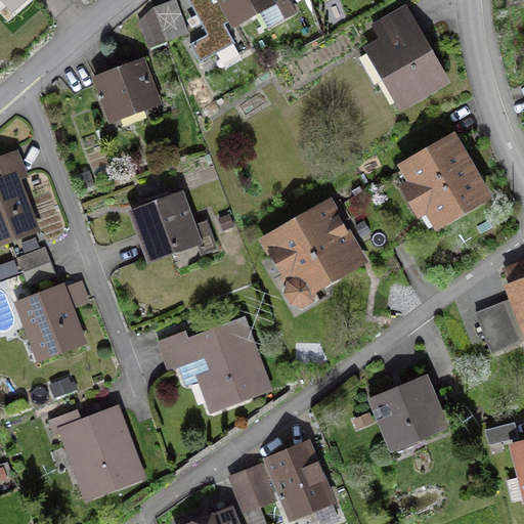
[(194,0),(186,0),(177,4),(189,36),(206,30),(194,0)]
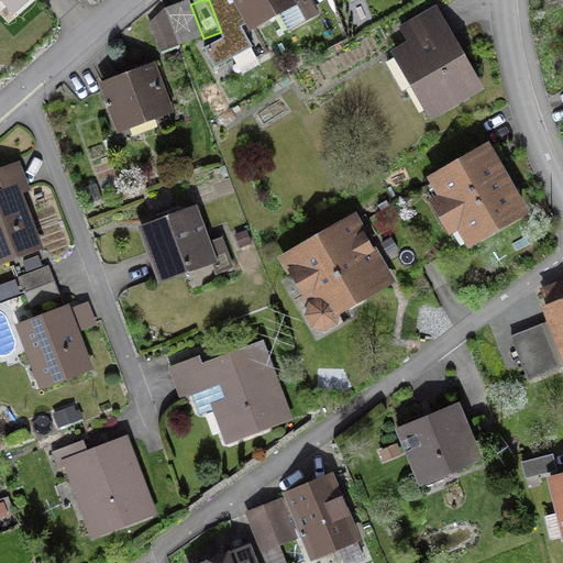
[(232,0),(251,33),(304,4),(300,0),(232,0)]
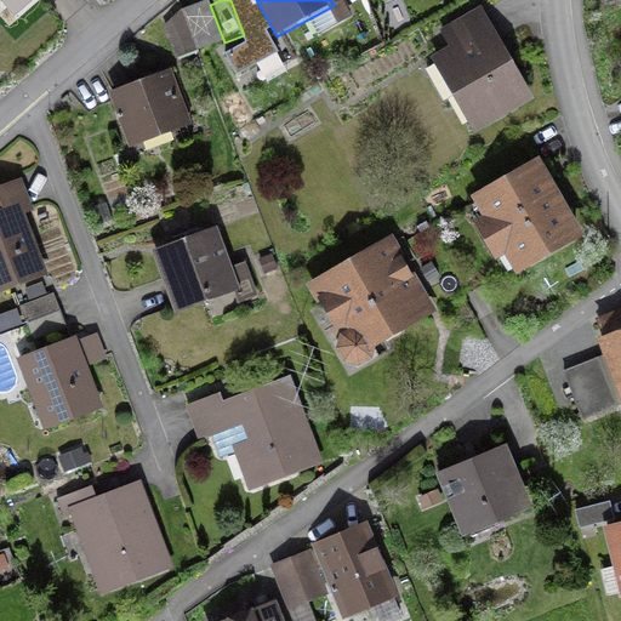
[(210,5),(183,15),(199,53),(201,60),(227,50),(224,43),(210,5)]
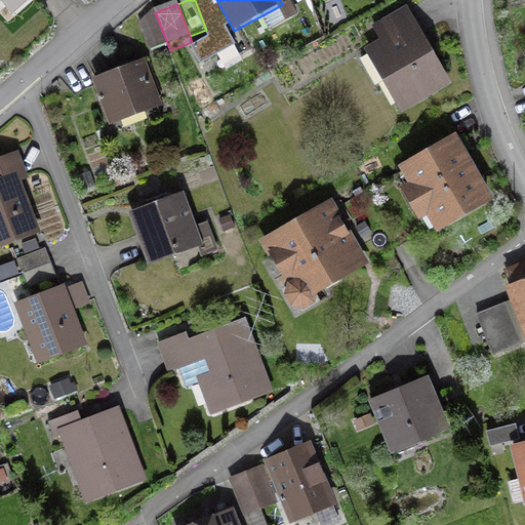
[(401,114),(450,85),(406,10),(357,39),(401,114)]
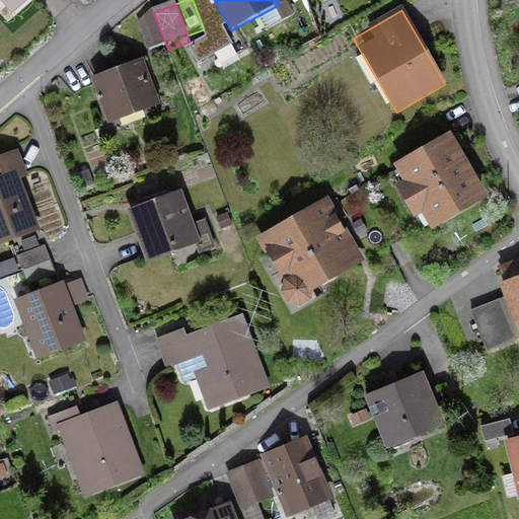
[(166,45),(153,12),(138,24),(150,53),(166,45)]
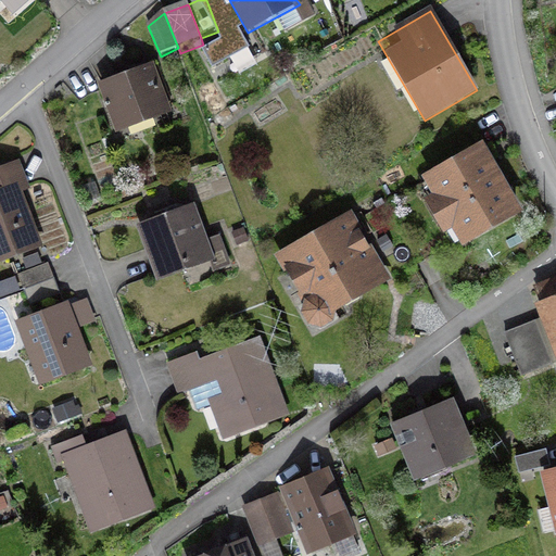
[(155,63),(99,84),(117,133),(173,112),(155,63)]
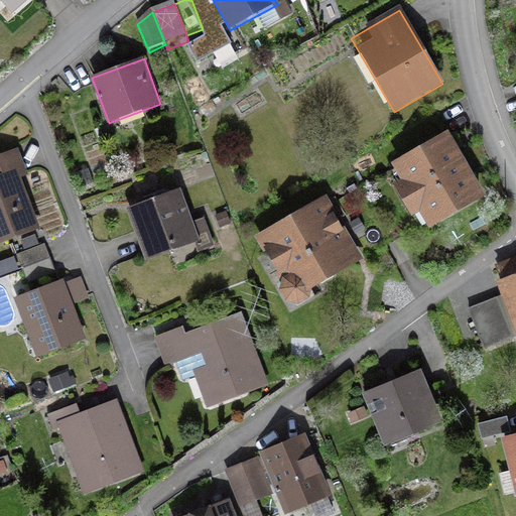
[(449,132),(393,165),(432,231),(489,199),(449,132)]
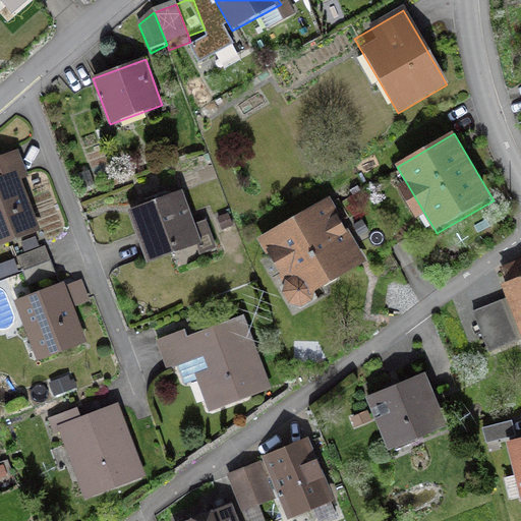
[(21,174),(0,180),(0,244),(41,232),(21,174)]
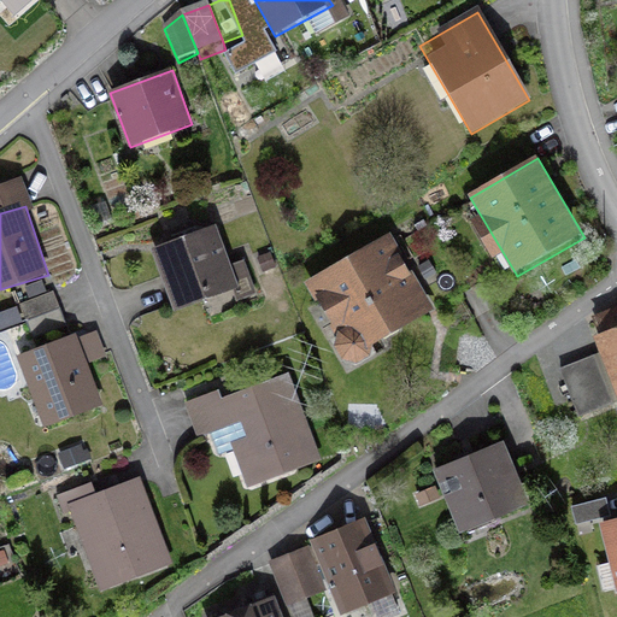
[(215,230),(153,254),(177,316),(239,291),(215,230)]
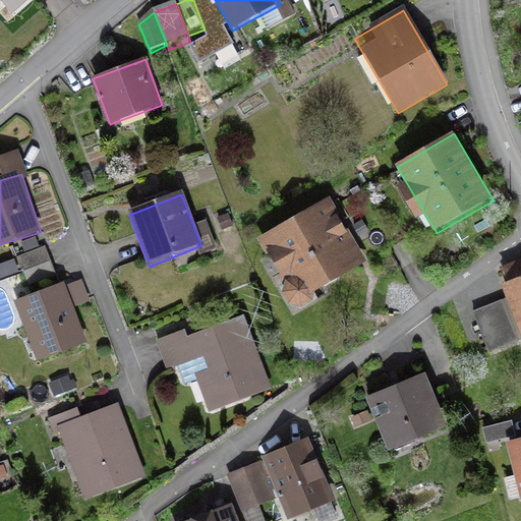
[(331,195),(256,239),(295,305),(370,262),(331,195)]
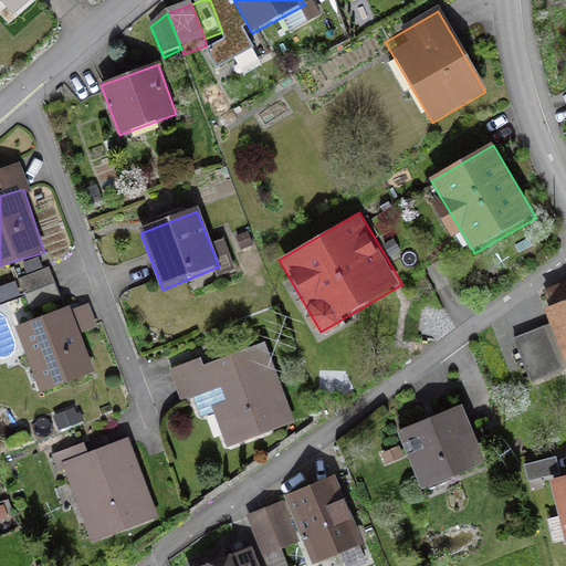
[(48,271),(20,282),(25,295),(53,285),(48,271)]
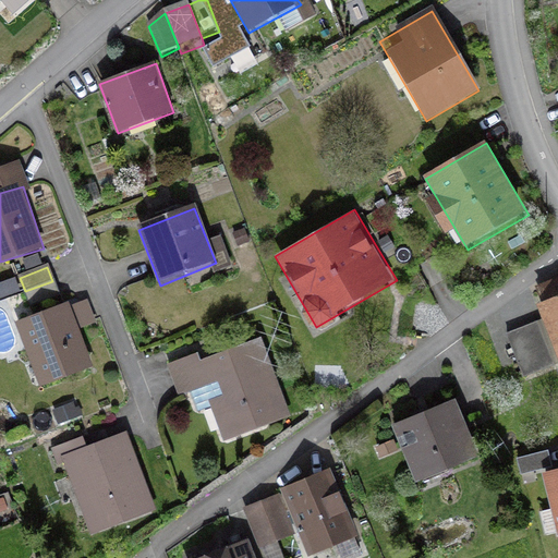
[(58,295),(52,281),(25,291),(31,305),(58,295)]
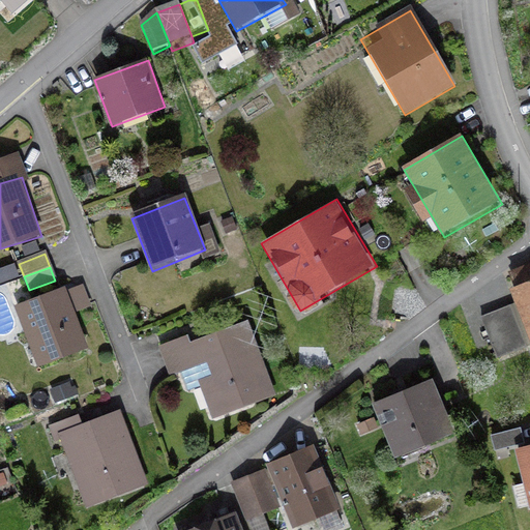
[(529,283),(511,291),(529,337),(529,283)]
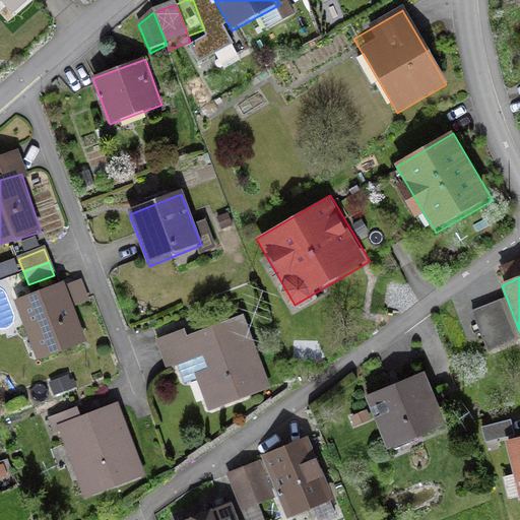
[(63,282),(15,300),(38,361),(85,343),(63,282)]
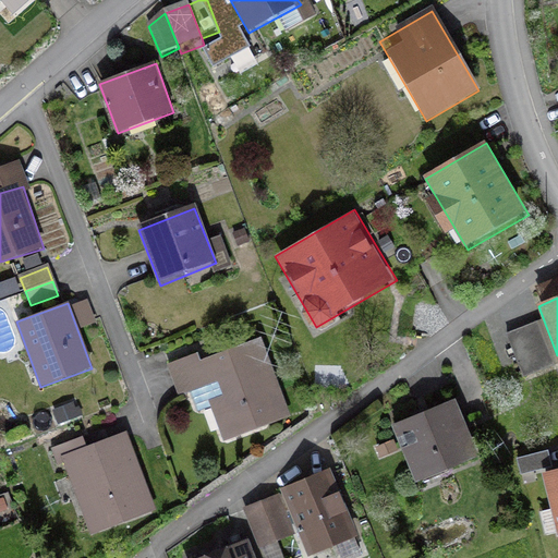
[(541,323),(507,335),(522,377),(556,365),(541,323)]
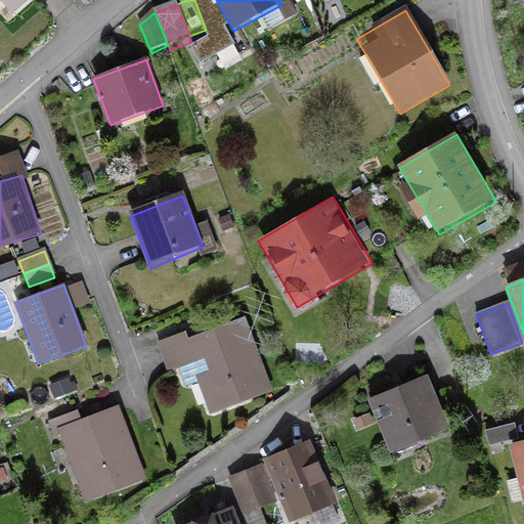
[(167,373),(191,363),(211,415),(272,391),(244,318),(189,340),(186,331),(156,343),(167,373)]
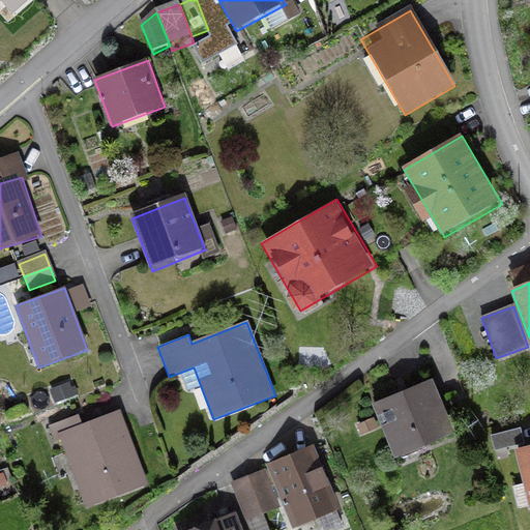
[(433,379),(373,405),(398,463),(457,437),(433,379)]
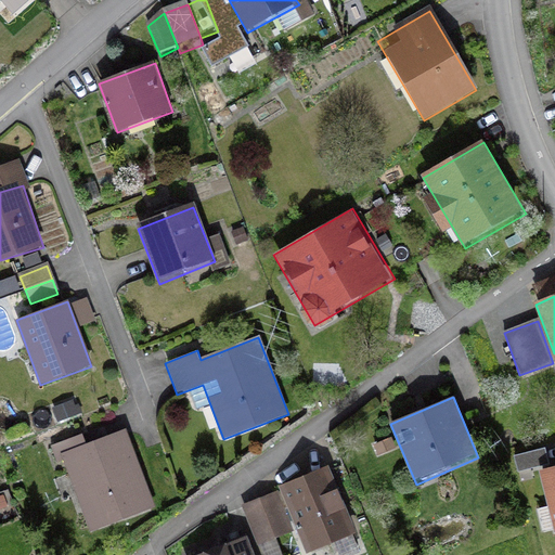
[(126,433),(61,459),(91,532),(155,506),(126,433)]
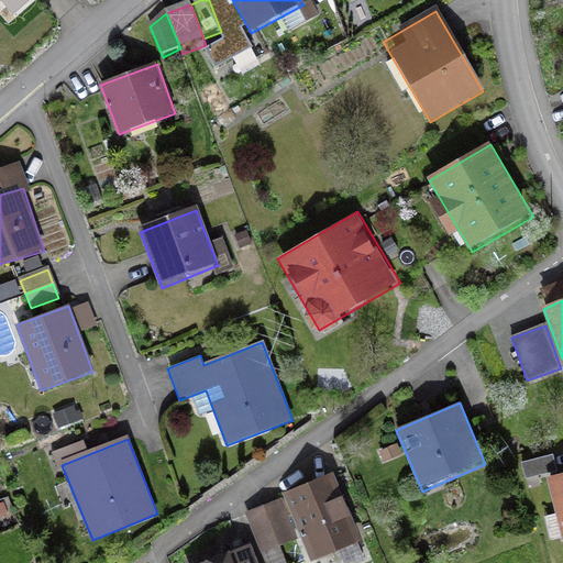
[(360,541),(333,473),(284,493),(310,560),(360,541)]
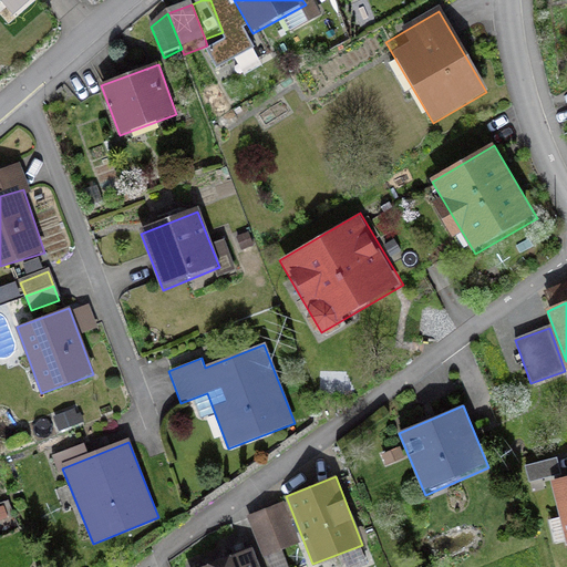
[(566,477),(553,481),(566,544),(566,543),(566,477)]
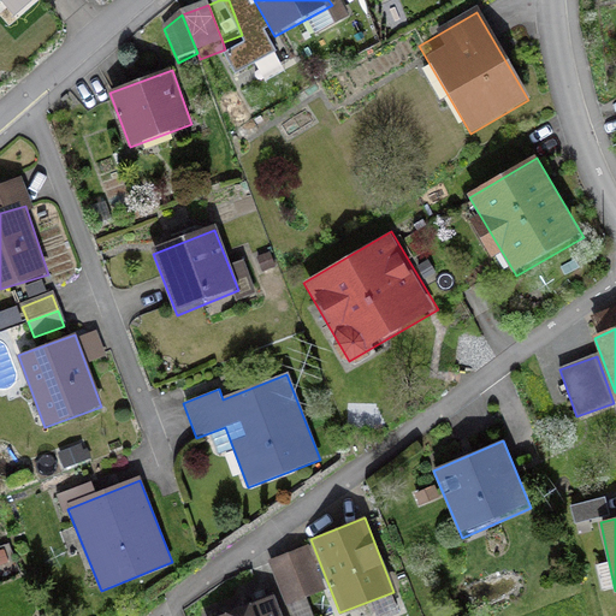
[(307,548),(289,555),(307,597),(324,590),(307,548)]
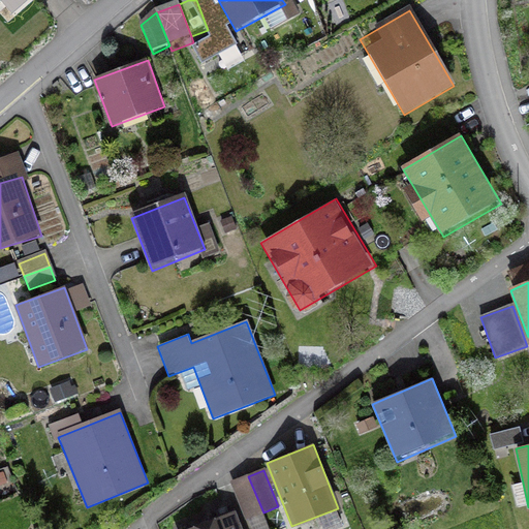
[(248,476),(231,483),(247,519),(263,512),(248,476)]
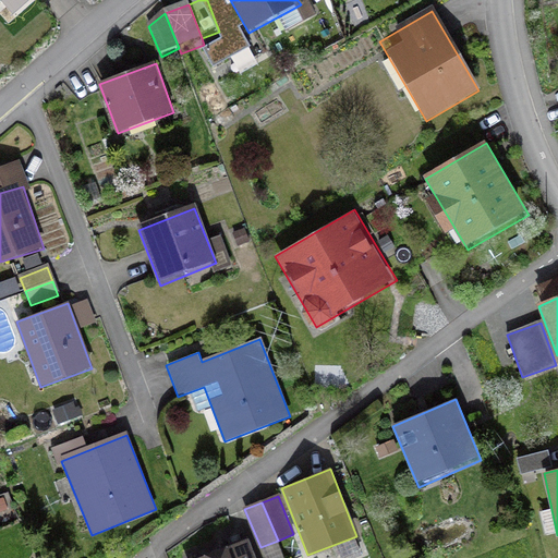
[(252,557),(246,542),(202,557),(252,557)]
